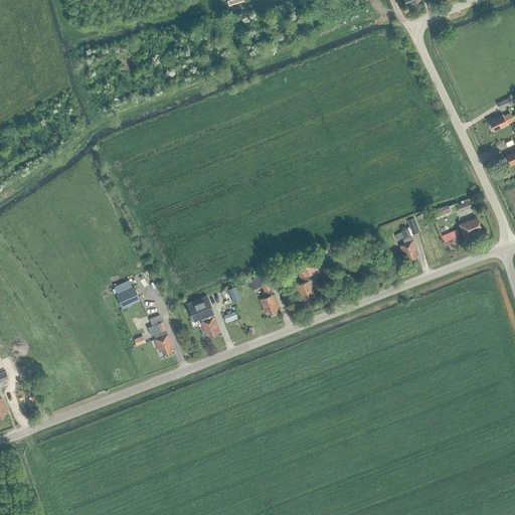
[(497,104),(500,110),(513,104),(510,98),(497,104)]
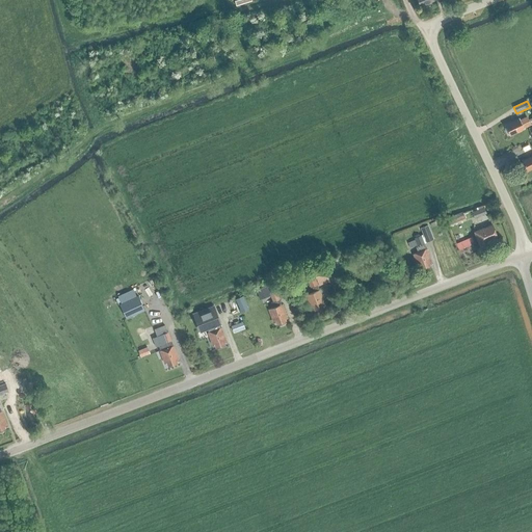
[(505,126),(509,135),(516,131),(516,132),(524,129),(524,128),(531,125),(529,120),(527,116),(520,121),(519,120),(512,123),(505,126)]
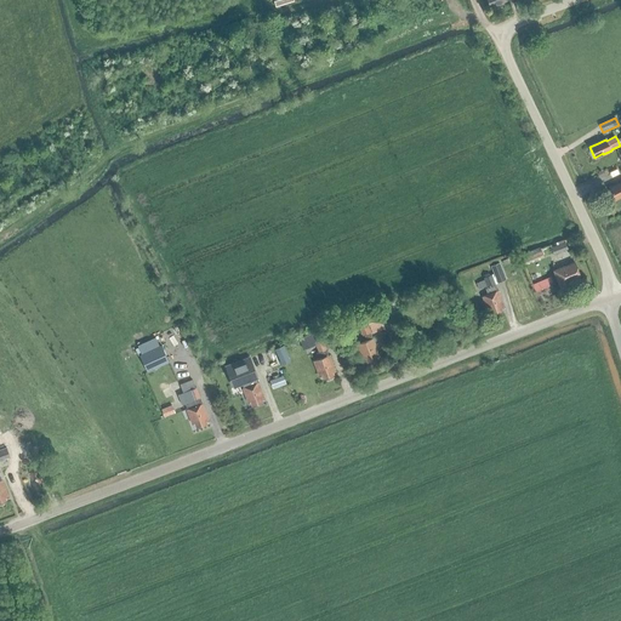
[(617,184),(609,189),(614,199),(620,195),(620,182),(617,184)]
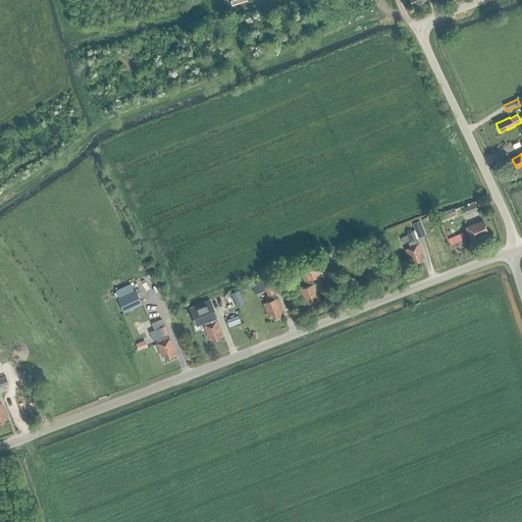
[(463,208),(465,214),(477,210),(475,204),(463,208)]
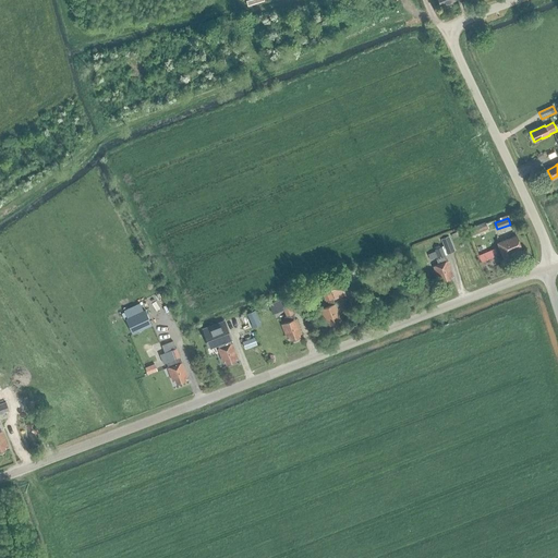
[(469,230),(472,238),(488,230),(485,222),(469,230)]
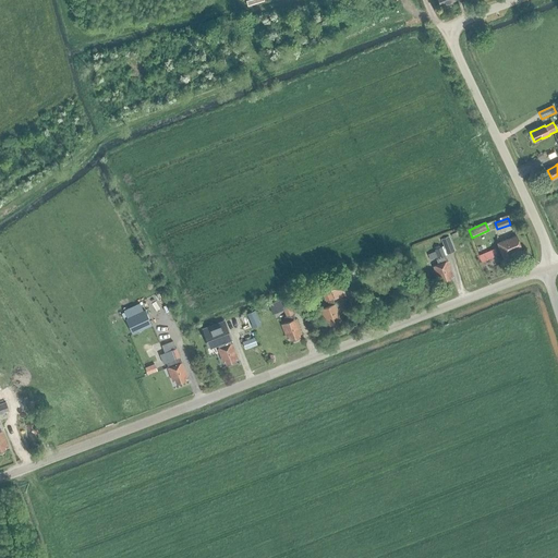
[(446,258),(445,255),(455,252),(449,235),(440,239),(444,246),(441,246),(434,250),(435,252),(431,253),(431,254),(428,255),(431,261),(435,258),(438,267),(434,268),(438,280),(440,279),(441,282),(451,279),(450,278),(452,277),(448,263),(447,264),(446,259),(446,258)]
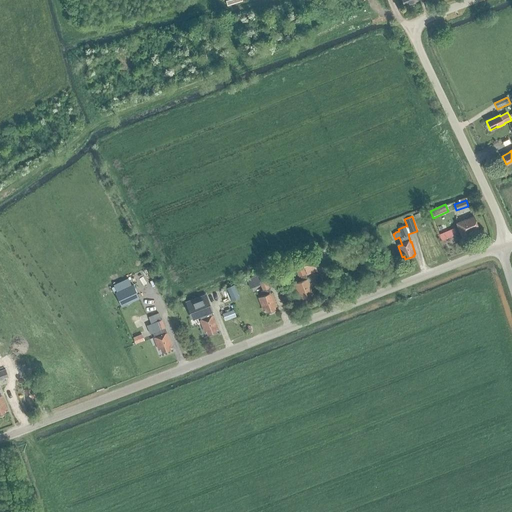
[(469,232),(478,229),(473,217),(456,223),(462,238),(470,235),(469,232)]
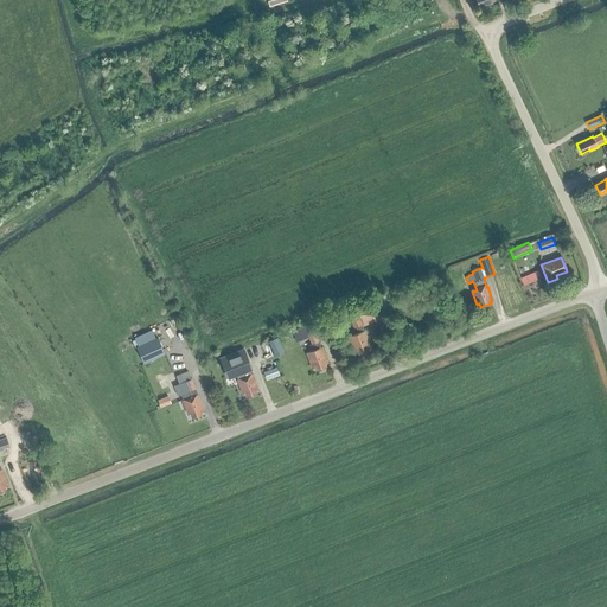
[(421,298),(426,311),(439,307),(435,293),(421,298)]
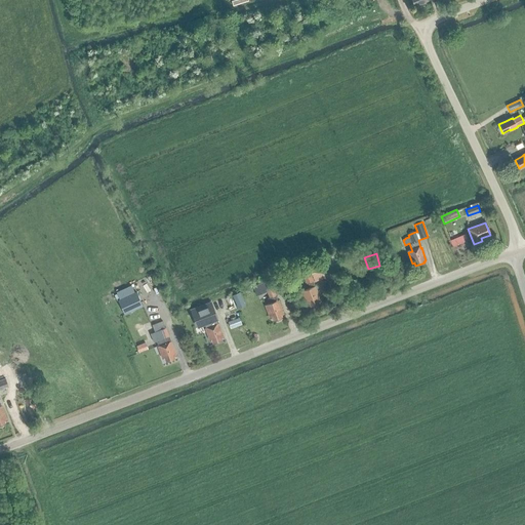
[(318,258),(300,265),(303,272),(311,269),(314,275),(323,272),(318,258)]
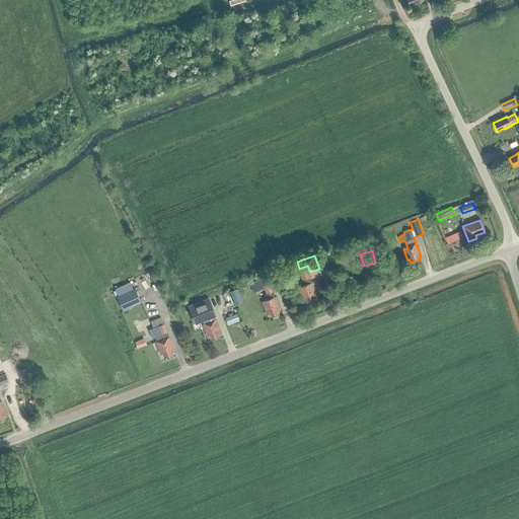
[(307,270),(300,273),(304,281),(305,281),(306,285),(299,288),(303,300),(306,299),(307,303),(315,300),(315,298),(317,297),(307,270)]
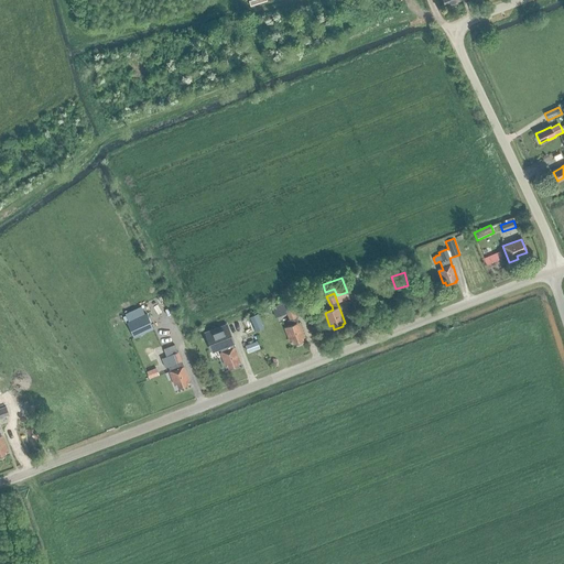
[(296,317),(305,314),(301,302),(292,305),(293,308),(286,311),(290,320),(288,321),(290,326),(284,328),(290,342),(293,340),(294,344),(303,340),(302,339),(304,338),(299,323),(297,323),(296,317)]
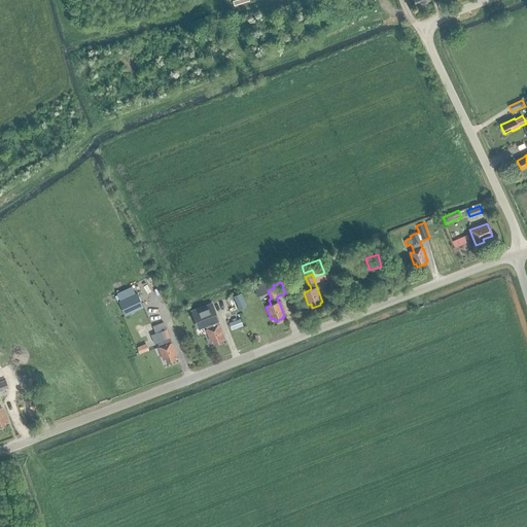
[(254,288),(257,295),(267,292),(264,284),(254,288)]
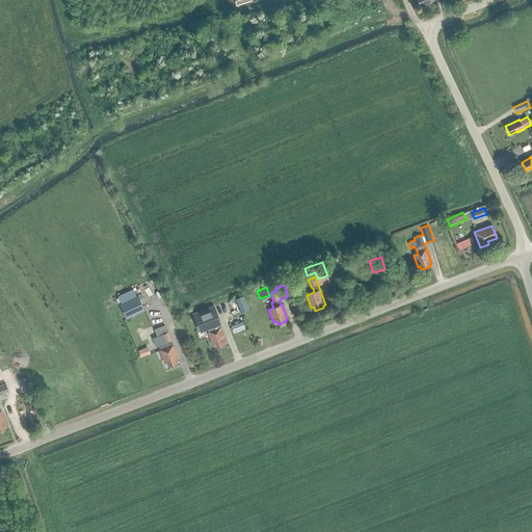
[(117,296),(122,304),(136,297),(133,289),(117,296)]
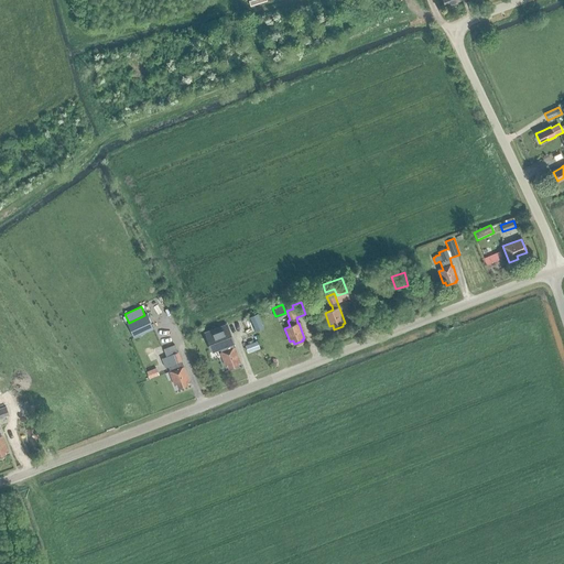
[(127,324),(133,338),(153,329),(147,314),(144,315),(129,323),(127,324)]
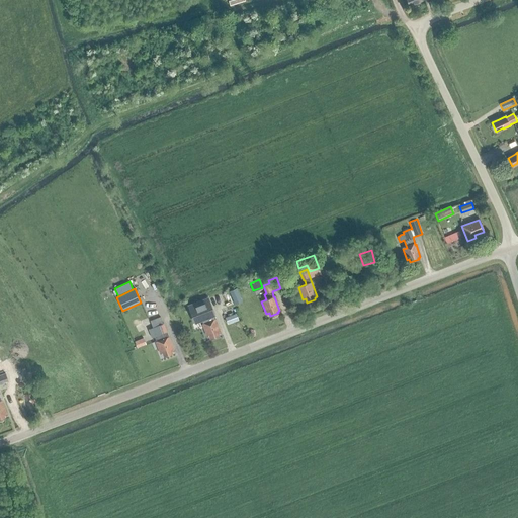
[(235,305),(242,301),(237,288),(229,292),(235,305)]
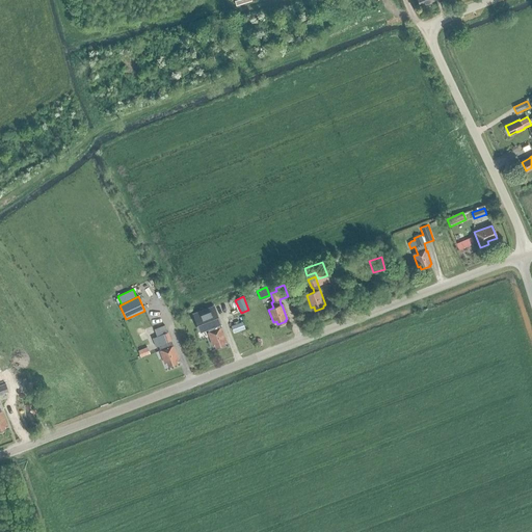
[(250,310),(257,325),(263,322),(258,308),(250,310)]
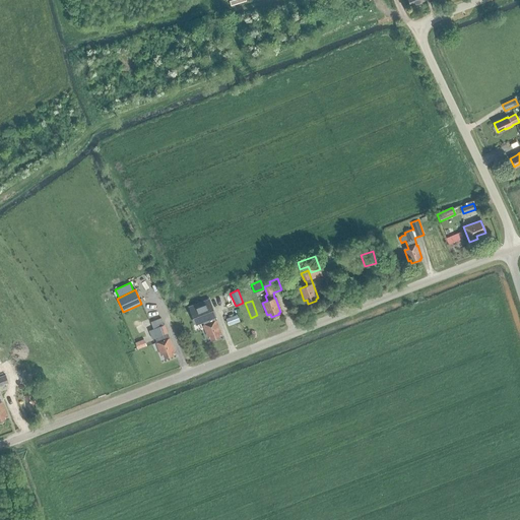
[(210,303),(191,311),(196,325),(203,322),(204,326),(216,321),(215,318),(216,317),(210,303)]
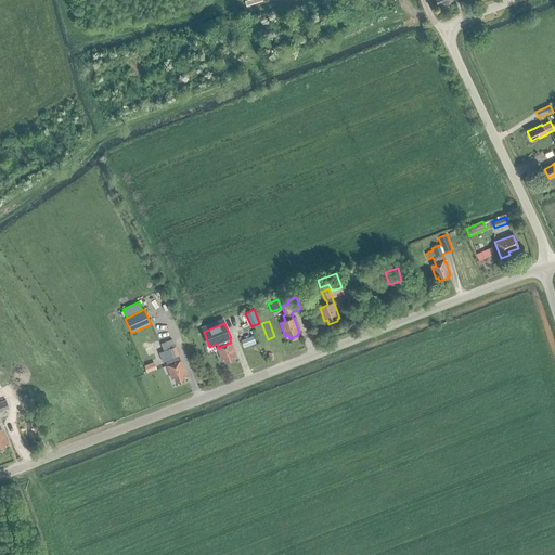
[(253,337),(242,341),(244,349),(256,345),(253,337)]
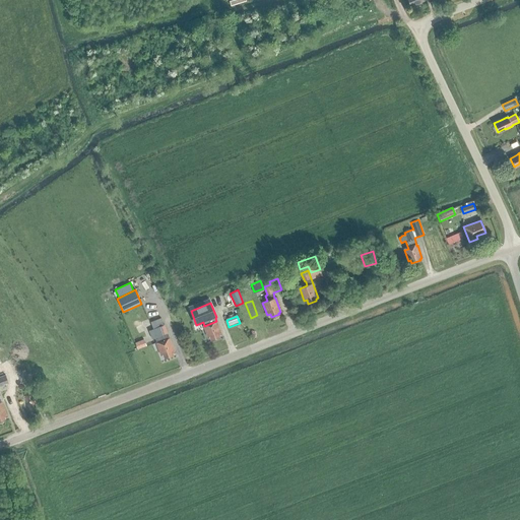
[(165,325),(161,319),(152,322),(154,329),(149,331),(153,340),(156,339),(157,343),(156,343),(161,356),(165,355),(166,358),(174,354),(174,353),(176,352),(166,325),(165,325)]
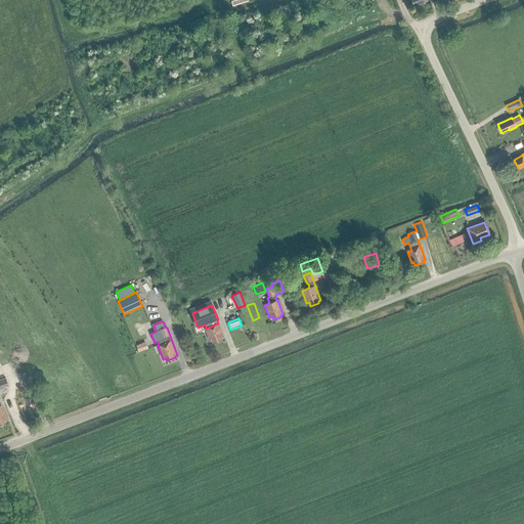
[(218,323),(206,329),(210,341),(212,340),(214,343),(221,340),(221,339),(223,338),(218,323)]
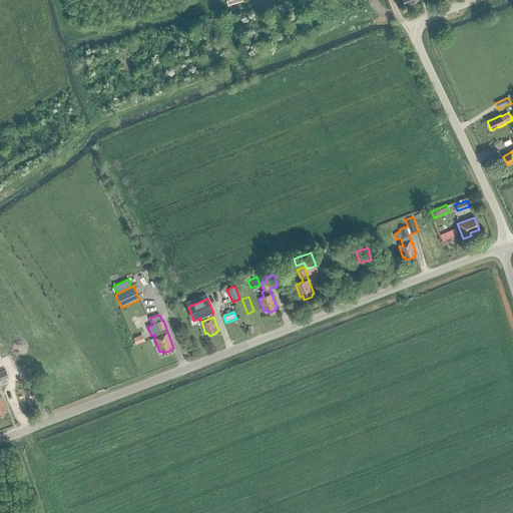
[(132,338),(135,345),(144,341),(141,334),(132,338)]
